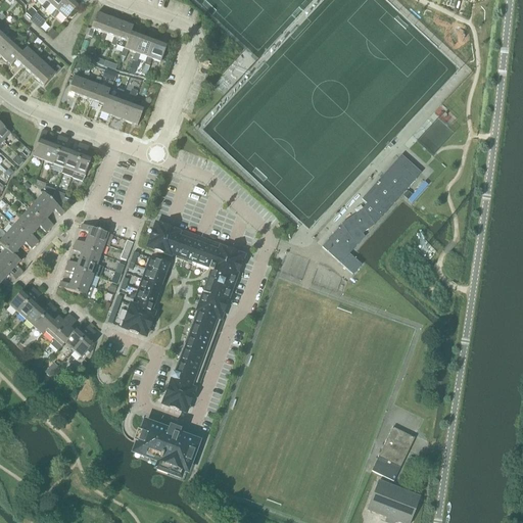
[(57,11),(66,0),(49,0),(48,2),(47,1),(41,7),(44,10),(50,4),(56,10),(57,11)]
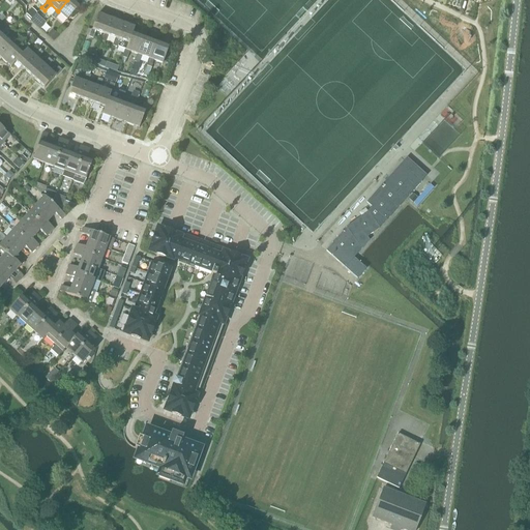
[(67,20),(79,7),(69,0),(67,0),(58,11),(57,10),(51,16),(55,19),(60,13),(67,20)]
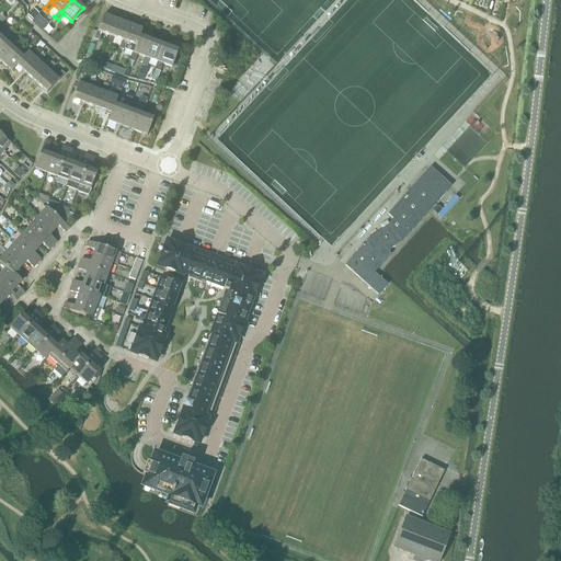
[(34,20),(37,16),(31,11),(27,14),(34,20)]
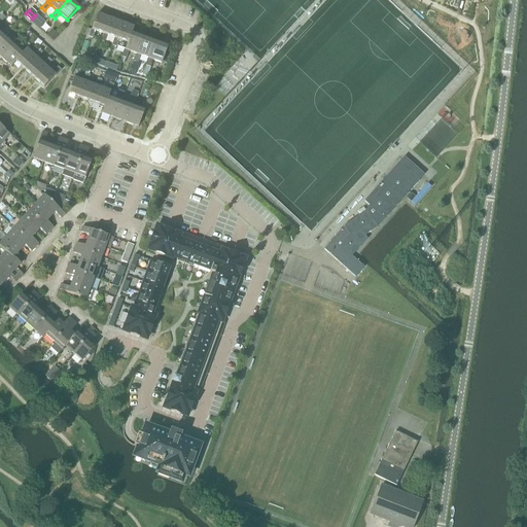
[(104,34),(109,18),(97,13),(92,29),(91,29),(88,36),(92,38),(95,31),(103,33),(104,34)]
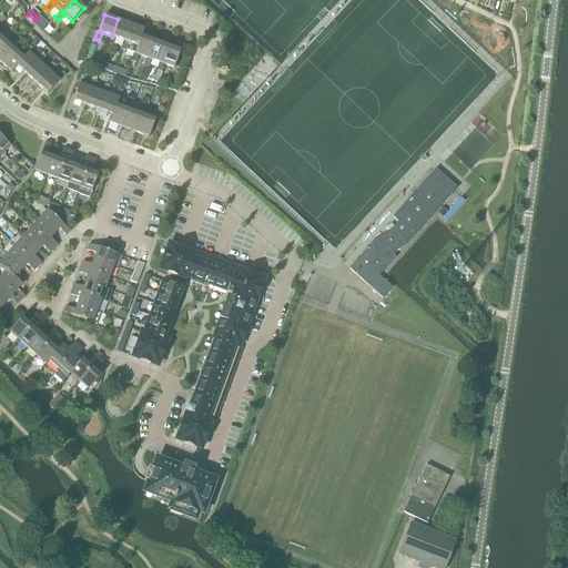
[(38,17),(34,20),(32,22),(42,31),(48,26),(38,17)]
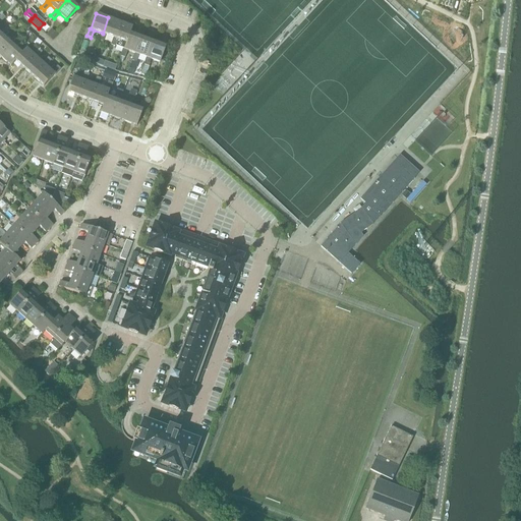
[(114,38),(120,21),(108,17),(103,34),(102,33),(99,40),(103,42),(106,35),(114,38)]
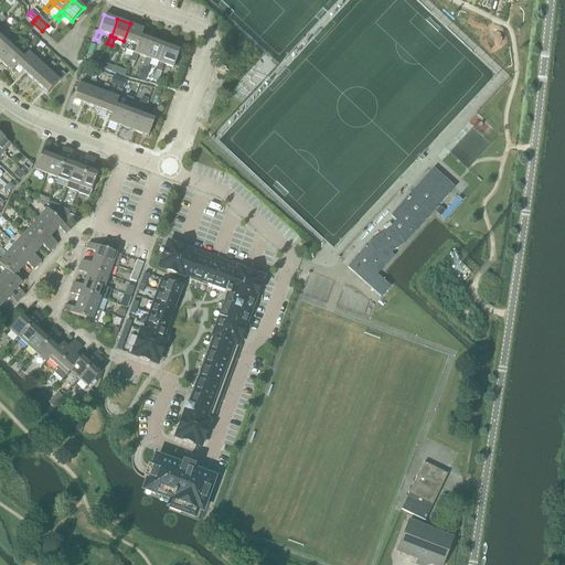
[(140,36),(144,29),(130,23),(124,41),(120,49),(125,50),(128,42),(136,45),(137,45),(140,36)]
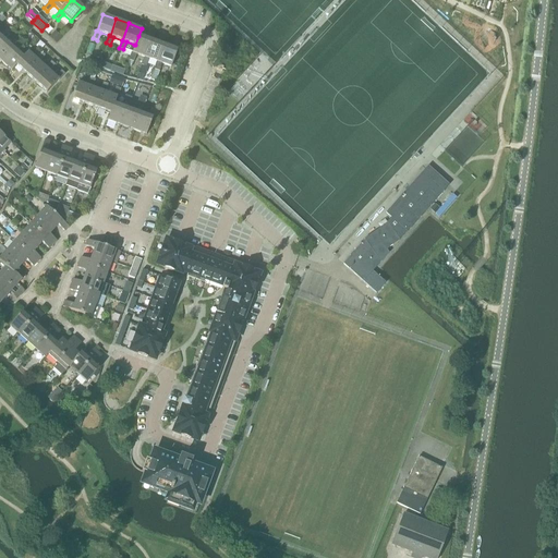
[(0,37),(0,36),(0,43),(3,39),(4,40),(10,35),(5,31),(0,37)]
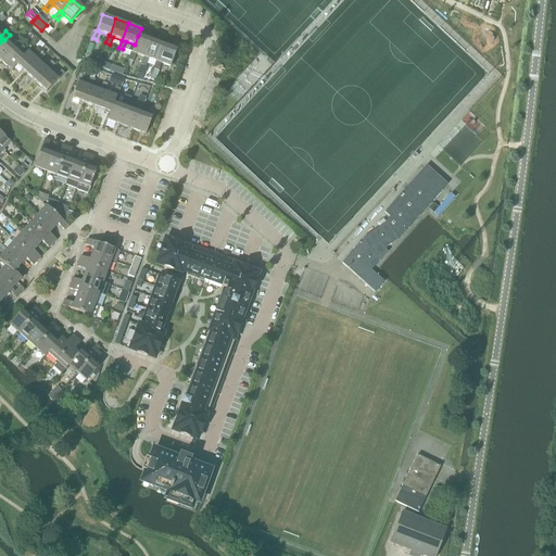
[(144,58),(151,41),(138,36),(135,45),(134,45),(131,52),(130,52),(128,60),(134,61),(136,54),(143,57),(144,58)]
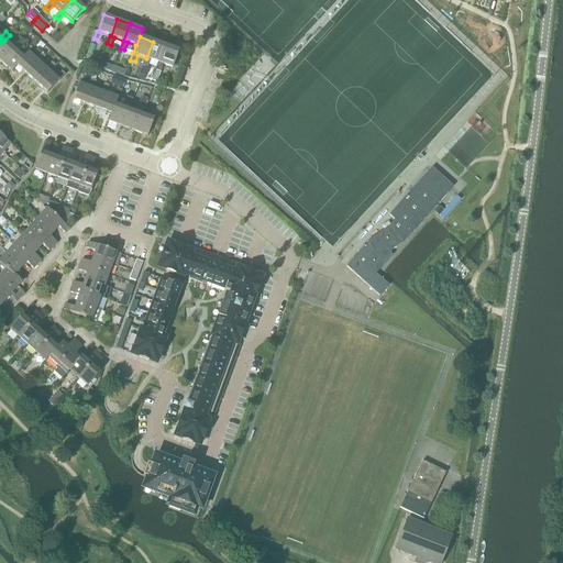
[(3,40),(0,43),(0,59),(1,62),(13,50),(20,44),(17,41),(10,46),(4,41),(3,40)]
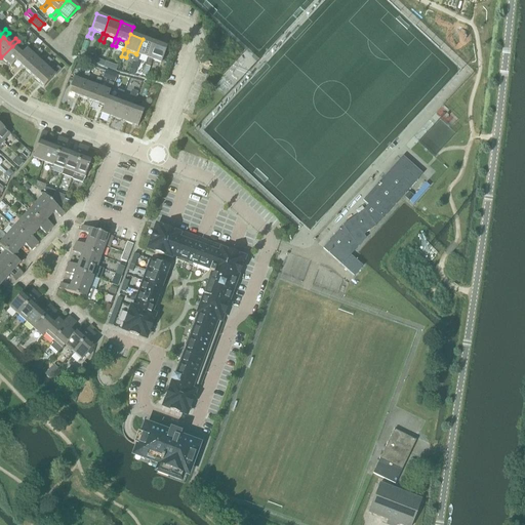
[(143,39),(136,54),(135,53),(133,61),(137,63),(140,55),(148,58),(149,58),(155,43),(143,39)]
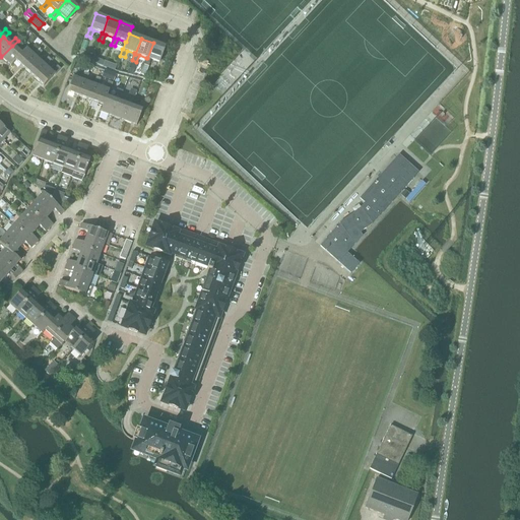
[(153,43),(147,58),(146,58),(143,65),(148,66),(150,59),(159,62),(166,47),(153,43)]
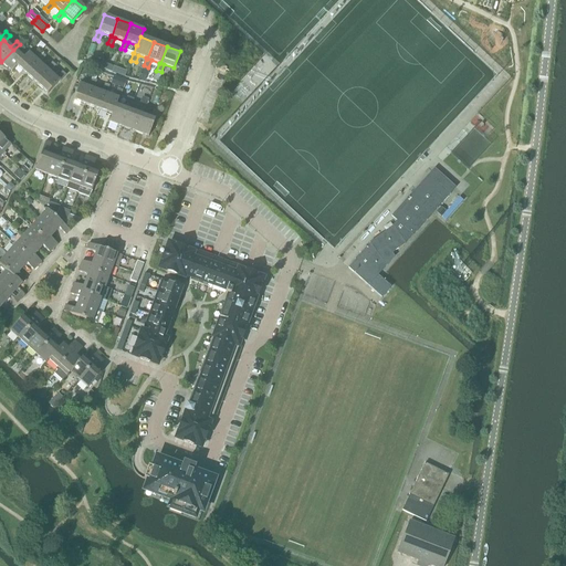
[(23,59),(29,52),(25,49),(20,55),(13,50),(1,62),(12,72),(18,66),(17,65),(23,59)]
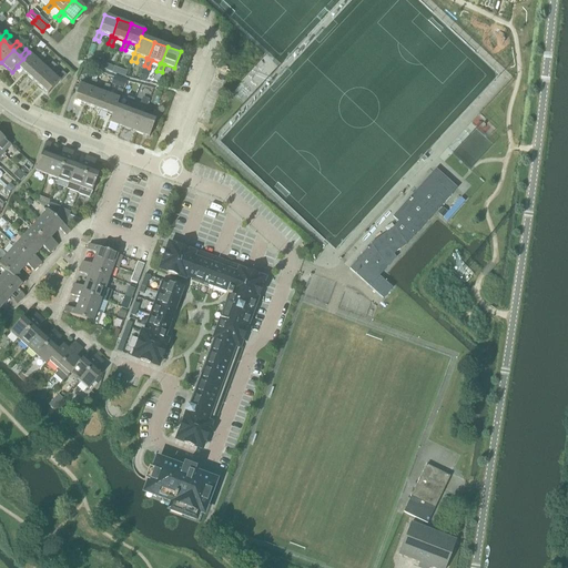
[(37,59),(29,52),(23,59),(17,66),(18,67),(27,75),(39,62),(40,63),(46,57),(42,53),(37,59)]
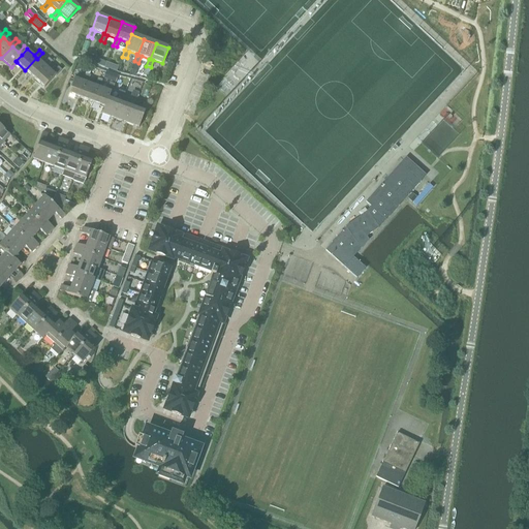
[(43,64),(37,59),(36,58),(25,70),(35,79),(45,66),(47,67),(52,62),(49,59),(43,64)]
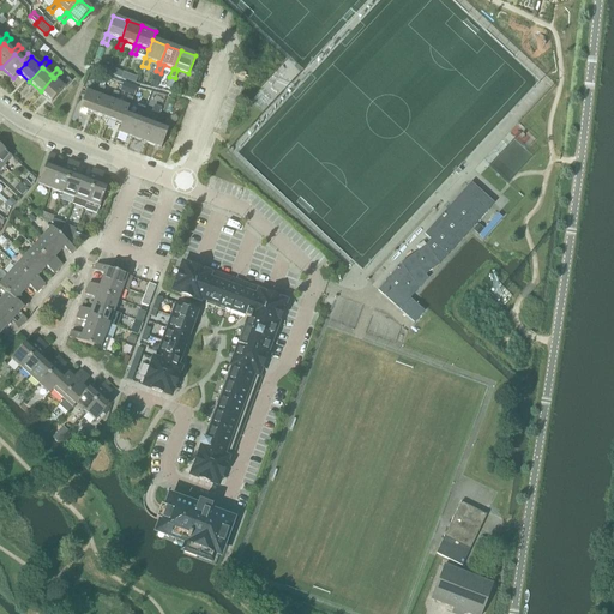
[(108,73),(121,78),(124,73),(124,72),(110,67),(108,73)]
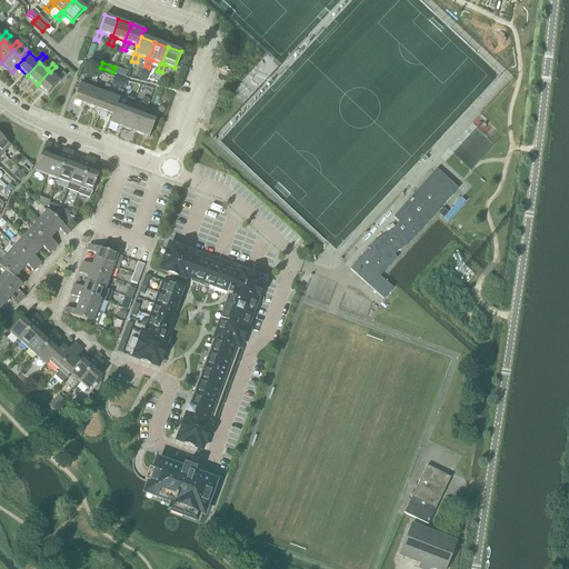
[(57,78),(50,72),(49,71),(38,85),(48,95),(60,81),(66,76),(62,72),(57,78)]
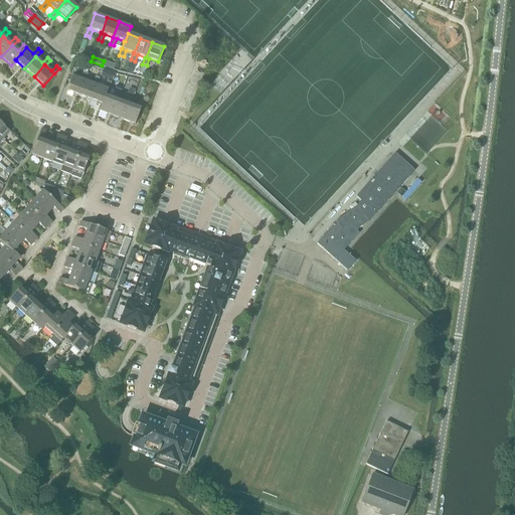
[(112,79),(114,74),(104,70),(102,76),(112,79)]
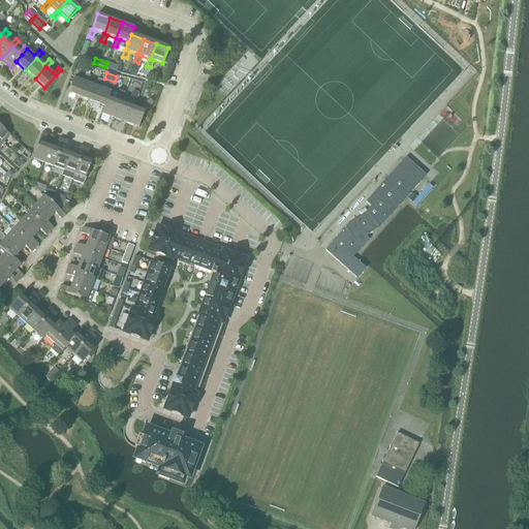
[(68,94),(81,98),(86,83),(88,83),(90,75),(86,74),(83,82),(74,78),(68,94)]
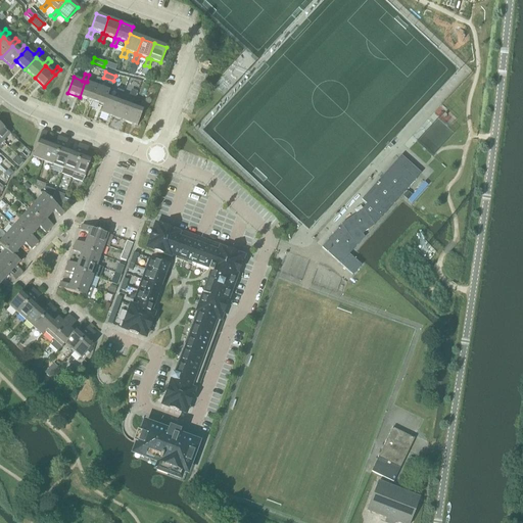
[(85,82),(80,97),(92,102),(98,86),(101,80),(97,78),(94,85),(87,82),(85,82)]
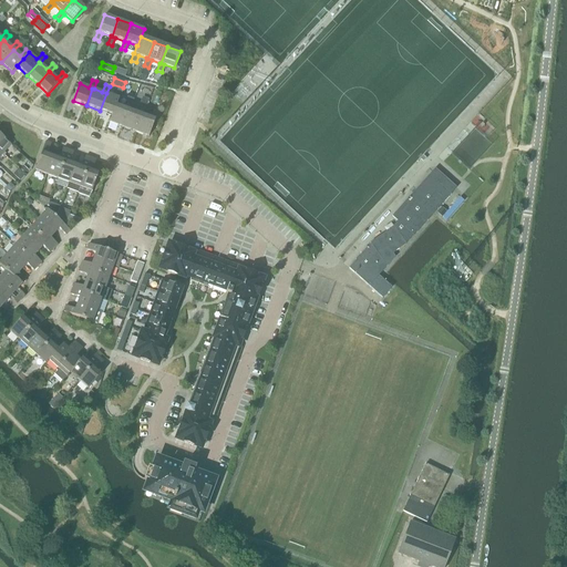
[(106,93),(100,111),(112,115),(115,105),(119,98),(120,99),(123,91),(117,89),(115,96),(106,93)]
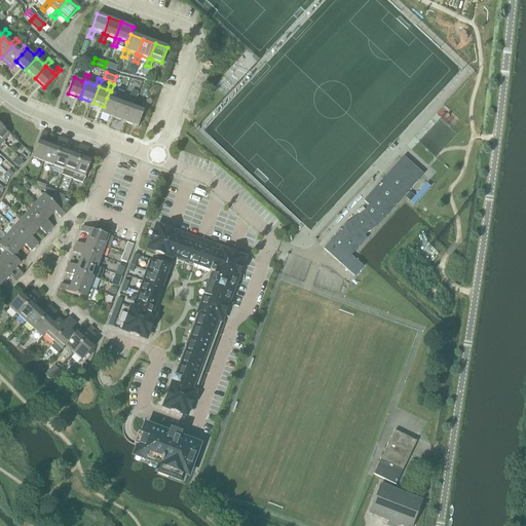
[(107,98),(104,107),(101,114),(114,118),(119,103),(120,103),(123,96),(118,94),(116,102),(107,98)]
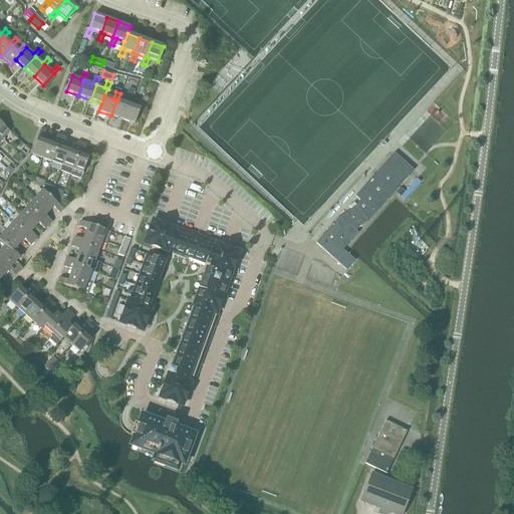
[(129,104),(132,97),(127,96),(125,103),(117,100),(116,100),(111,115),(122,119),(129,104)]
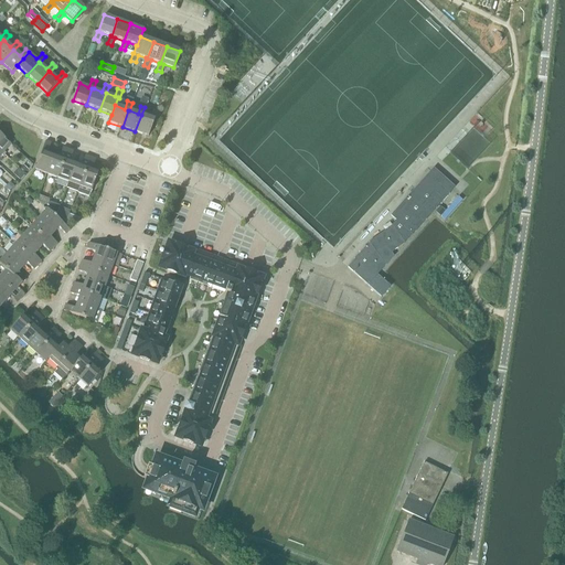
[(155,120),(158,113),(153,110),(150,118),(141,115),(135,131),(148,137),(155,120)]
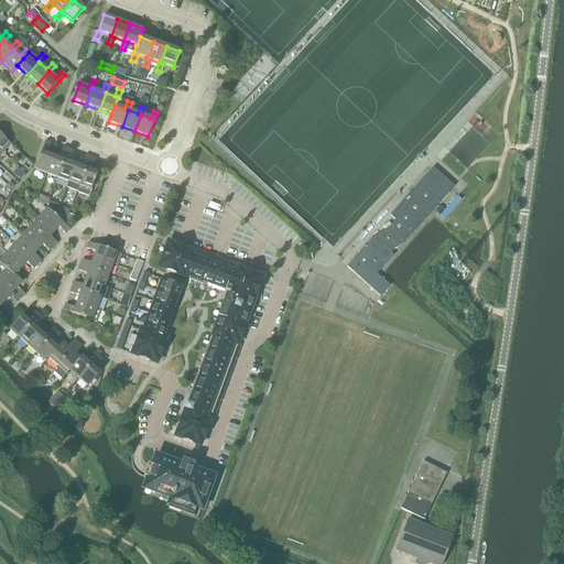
[(0,150),(2,152),(11,143),(0,132),(0,150)]
